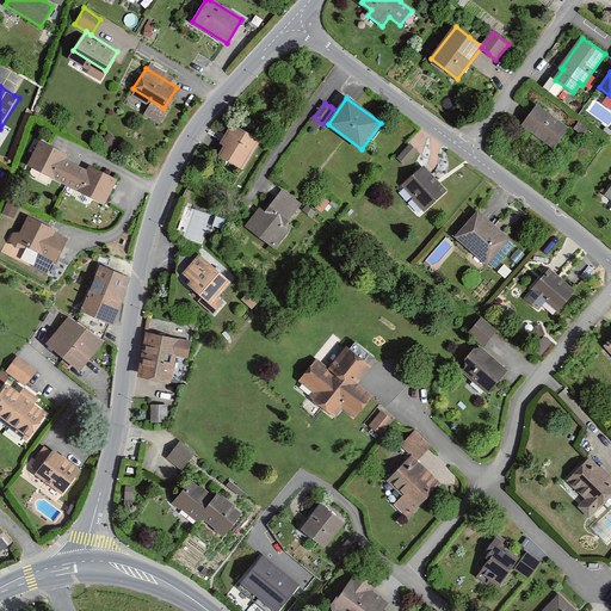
[(567,128),(537,106),(528,119),(524,125),(553,147),(567,128)]
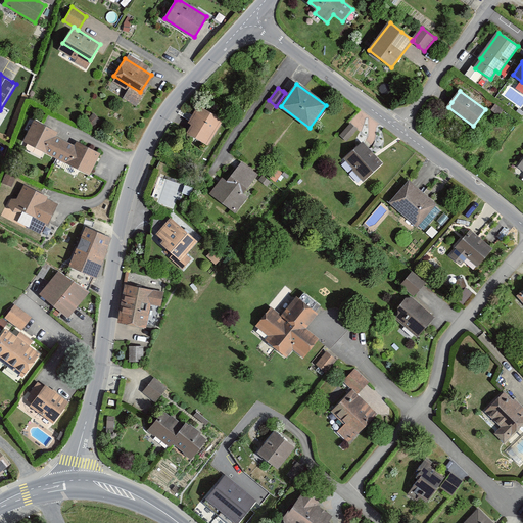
[(504,110),(495,103),(490,110),(498,116),(504,110)]
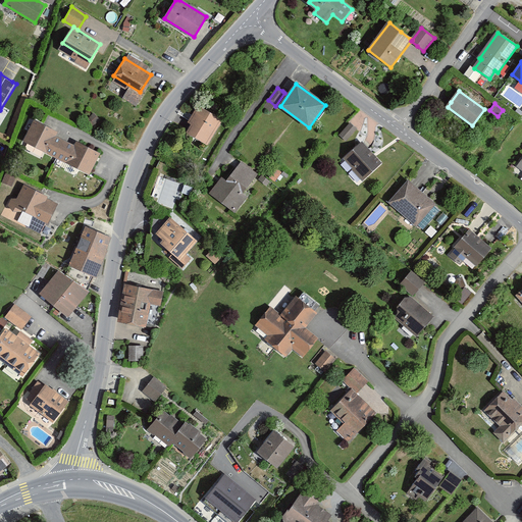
[(220,120),(199,107),(188,123),(191,125),(187,132),(206,144),(220,120)]
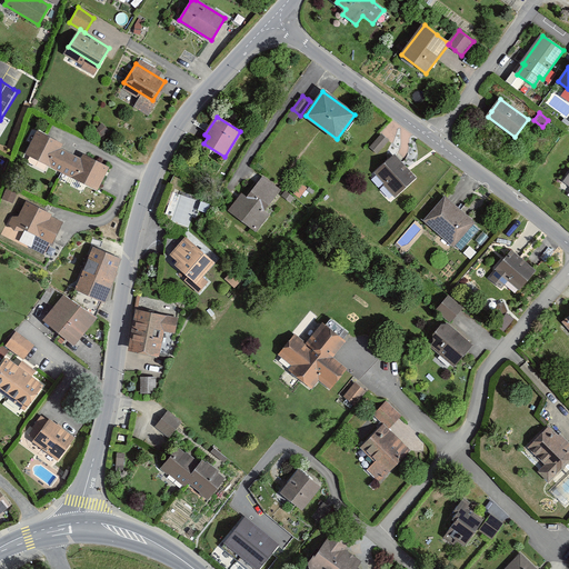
[(62,145),(36,130),(25,153),(60,172),(70,152),(60,148),(62,145)]
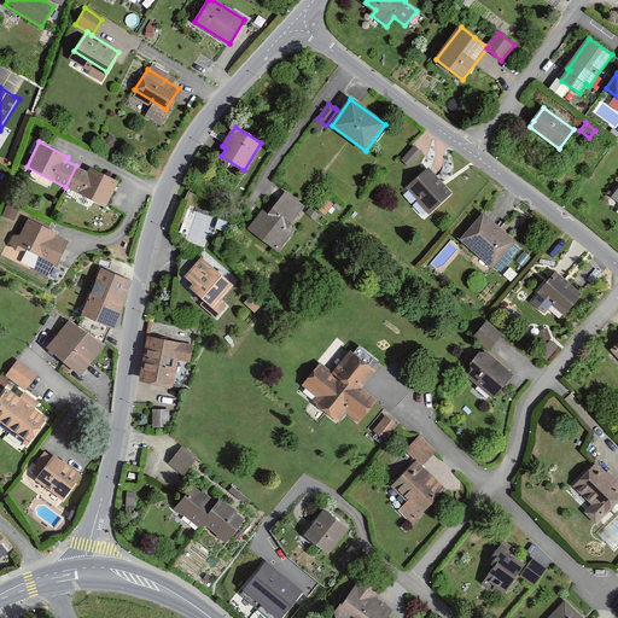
[(418,149),(414,145),(401,159),(409,167),(423,152),(418,149)]
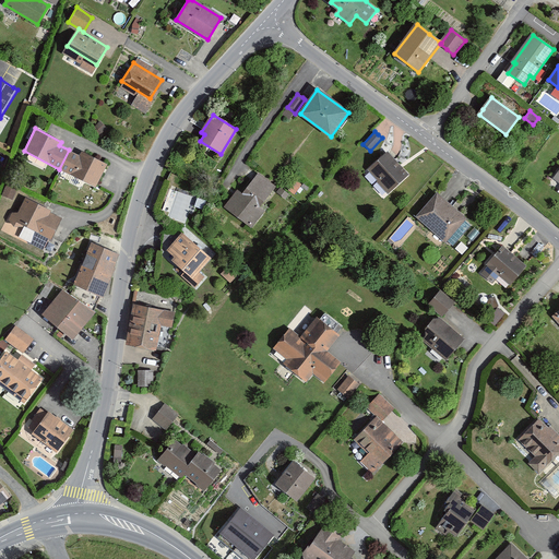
[(107,164),(81,151),(79,155),(69,150),(59,169),(96,187),(107,164)]
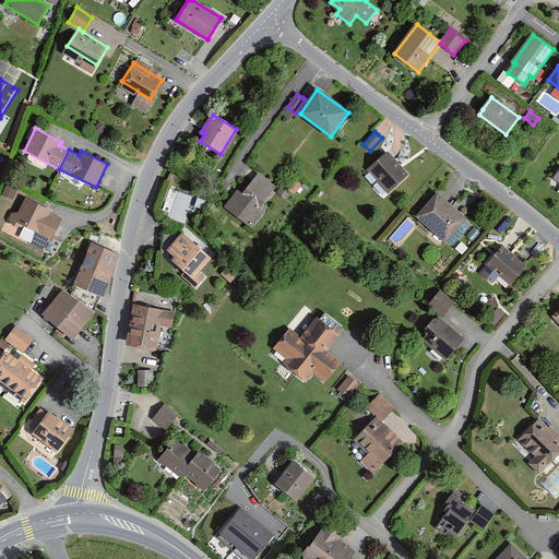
[(391,158),(388,154),(369,169),(389,192),(407,176),(400,167),(391,158)]
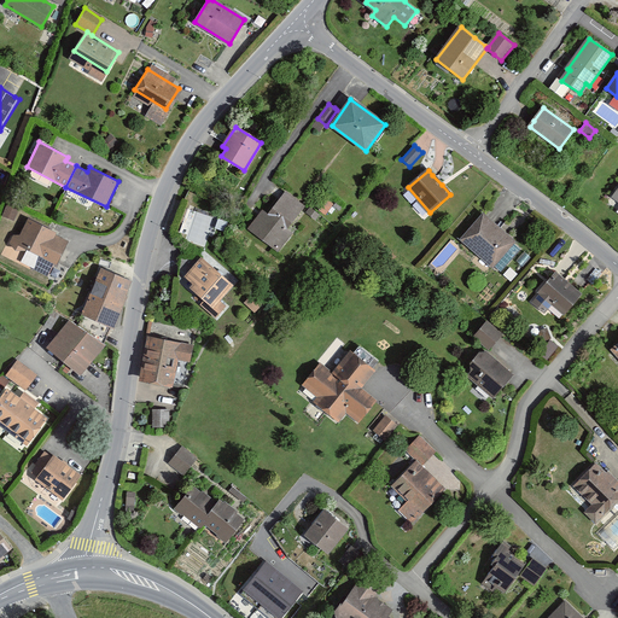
[(287,229),(305,207),(285,192),(281,197),(269,214),(263,209),(249,227),(281,252),(295,234),(287,229)]
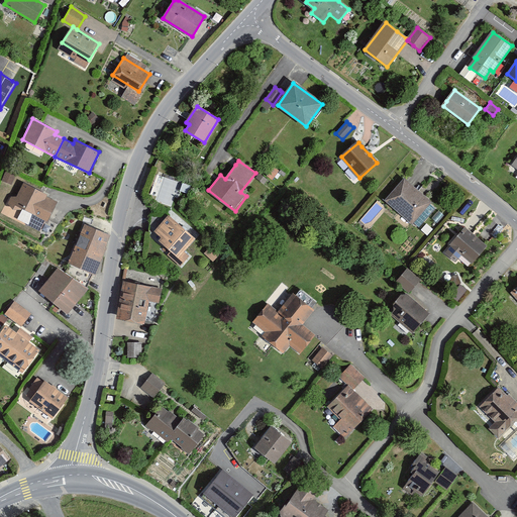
[(12,185),(16,176),(5,172),(2,181),(12,185)]
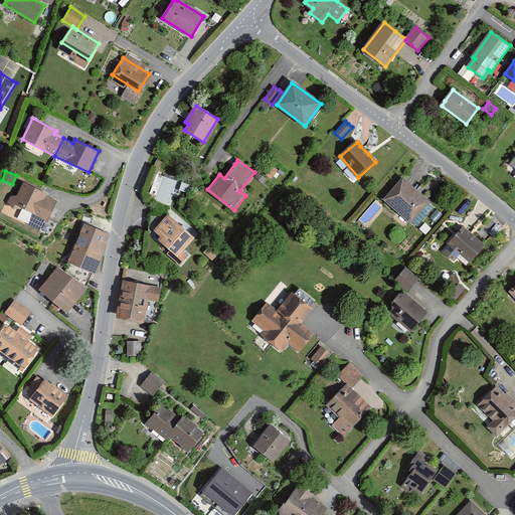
[(406,183),(401,179),(383,200),(410,224),(428,203),(421,197),(406,183)]
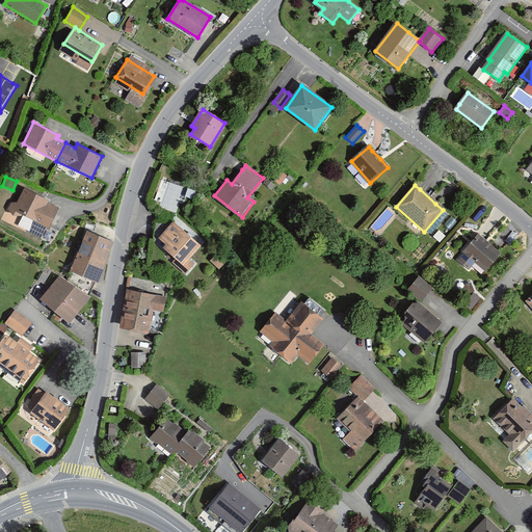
[(49,200),(24,188),(14,211),(49,228),(57,210),(47,205),(49,200)]
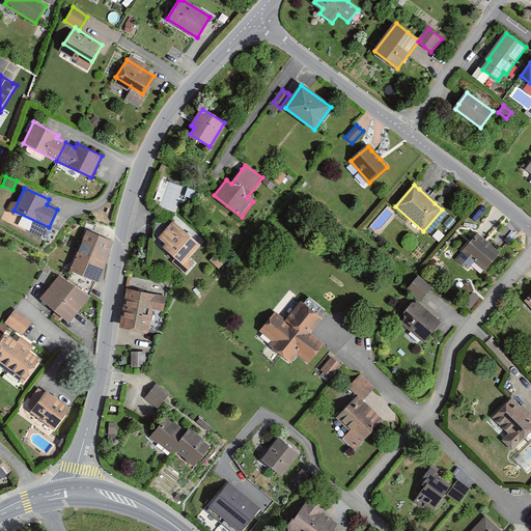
[(201,245),(173,220),(158,238),(166,245),(163,248),(175,258),(172,262),(186,274),(195,263),(190,258),(201,245)]
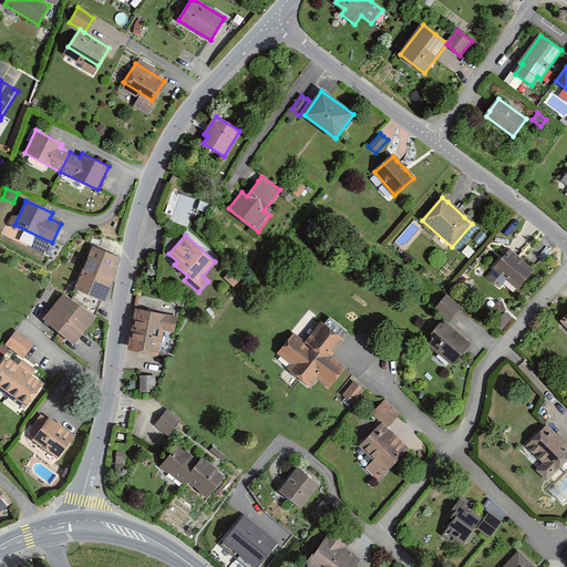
[(121,258),(93,246),(74,288),(89,295),(104,301),(110,288),(116,271),(115,271),(121,258)]
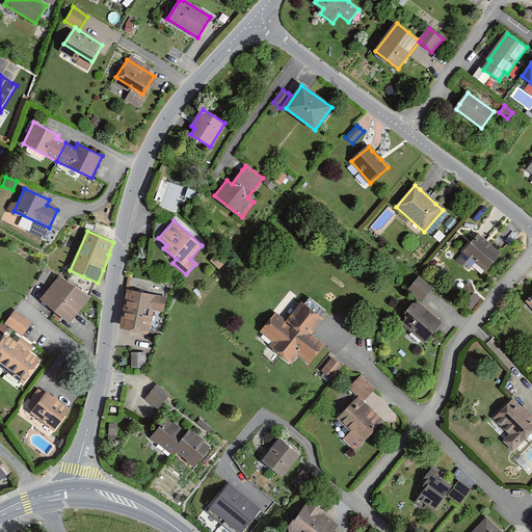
[(481,238),(477,235),(462,253),(464,254),(458,261),(469,270),(475,262),(486,271),(500,254),(495,249),(487,242),(481,238)]
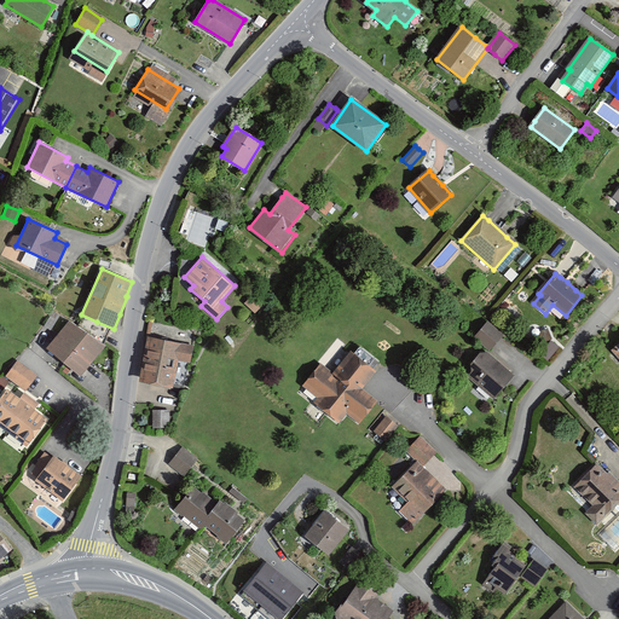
[(253,295),(244,304),(255,313),(264,305),(253,295)]
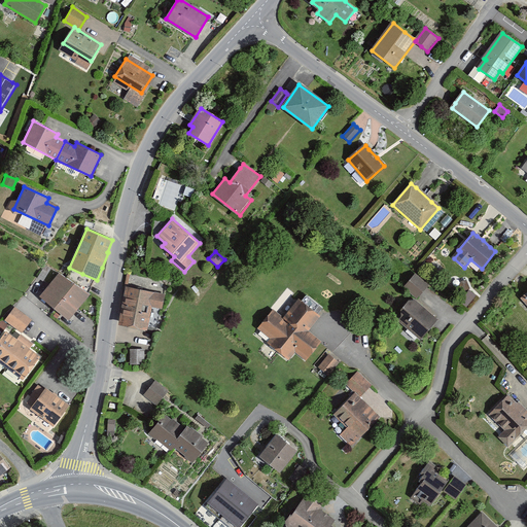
[(74,284),(59,273),(40,297),(55,309),(74,284)]
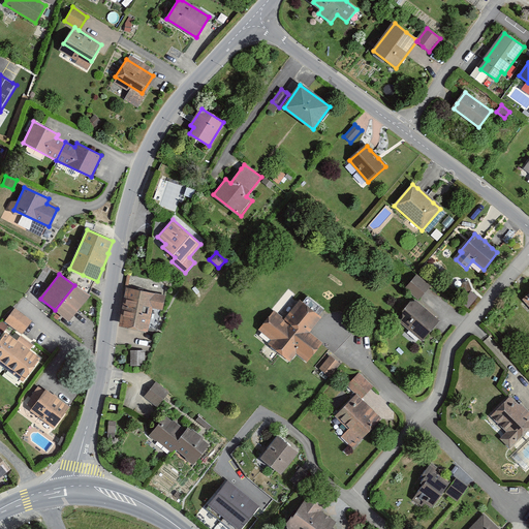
[(416,274),(404,288),(410,293),(417,300),(419,298),(424,292),(430,286),(416,274)]
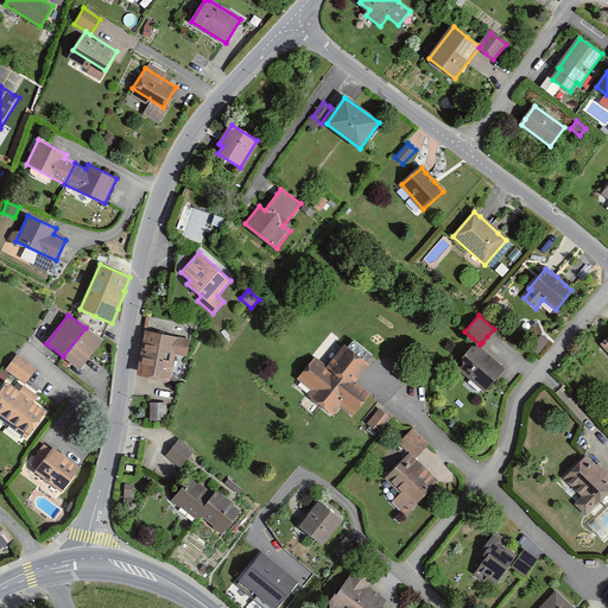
[(103,341),(86,328),(63,356),(64,358),(78,369),(83,365),(103,341)]
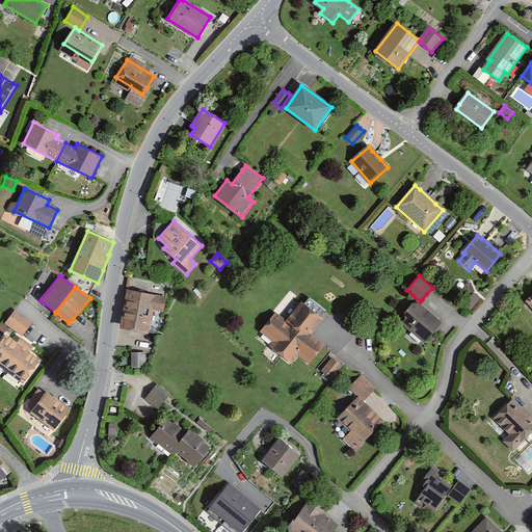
[(131,291),(123,328),(148,334),(153,309),(163,312),(166,298),(131,291)]
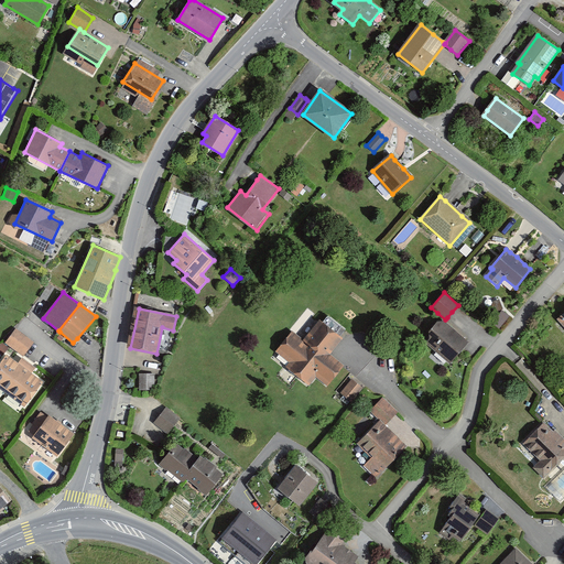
[(327,316),(323,322),(339,336),(342,333),(345,329),(327,316)]
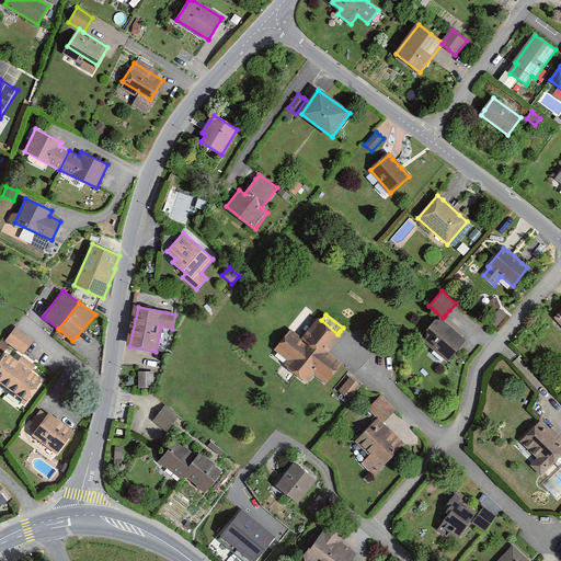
[(325,381),(340,364),(327,353),(340,336),(338,334),(321,320),(319,318),(300,340),(290,332),(276,350),(290,361),(287,365),(307,381),(315,373),(325,381)]
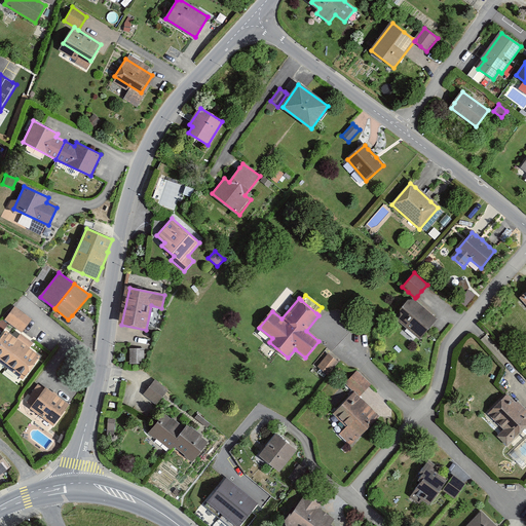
[(420,337),(436,320),(411,298),(396,315),(420,337)]
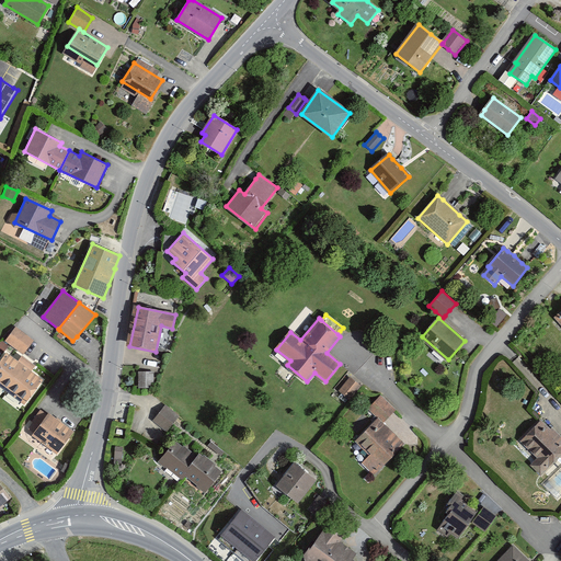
[(34,341),(15,328),(6,341),(23,354),(34,341)]
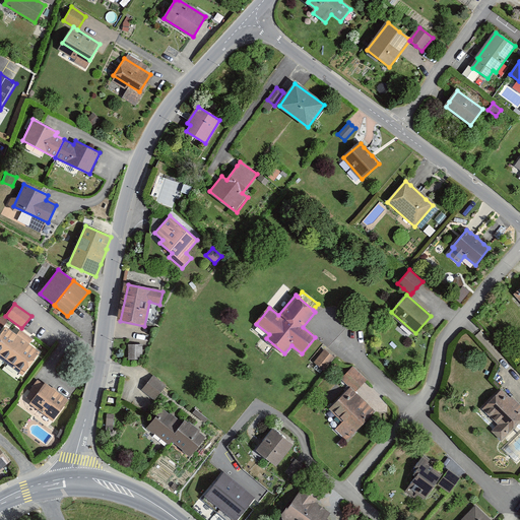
[(5,328),(0,334),(0,358),(22,375),(40,352),(28,344),(33,338),(21,330),(16,336),(5,328)]
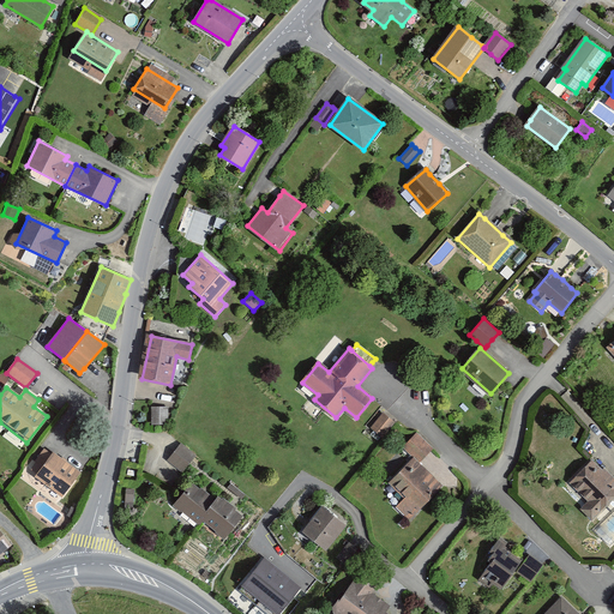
[(169,407),(151,407),(151,425),(169,425),(169,407)]
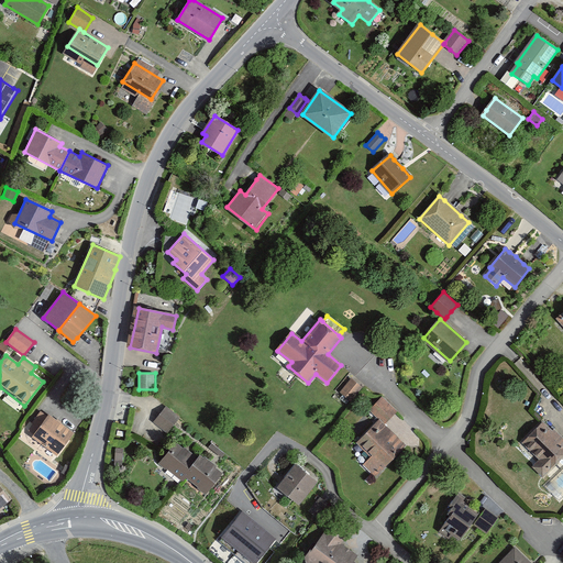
[(357,383),(352,379),(340,393),(351,401),(363,387),(357,383)]
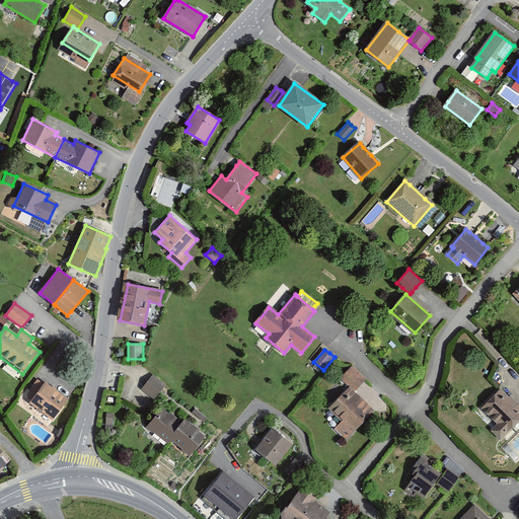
[(341,378),(350,386),(355,391),(360,386),(366,380),(367,379),(352,366),(341,378)]
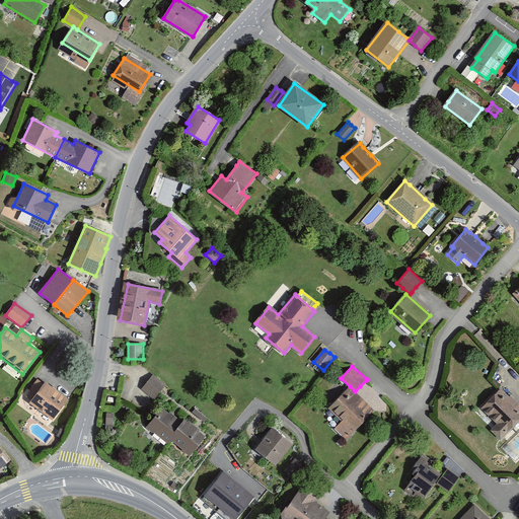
[(166,385),(154,376),(148,382),(142,390),(154,399),(166,385)]
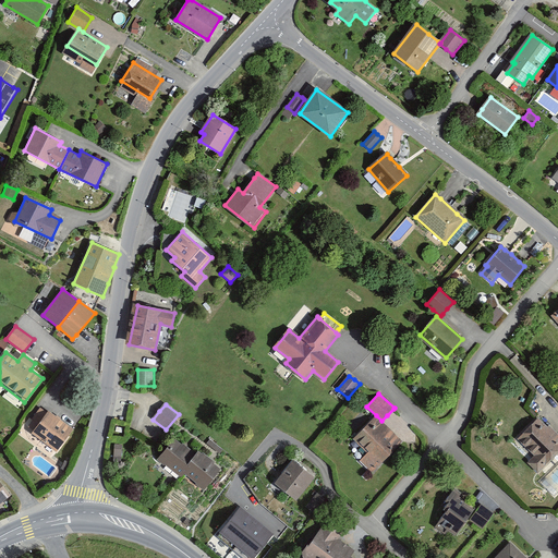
[(72,431),(40,408),(32,419),(39,424),(32,433),(58,451),(72,431)]
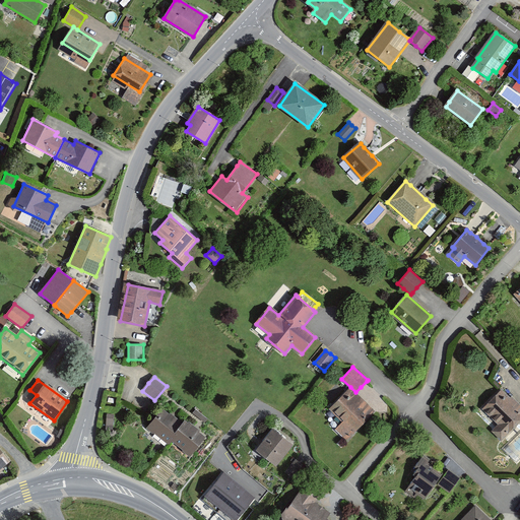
[(350,387),(330,408),(344,421),(335,430),(347,441),(376,411),(355,392),(350,387)]
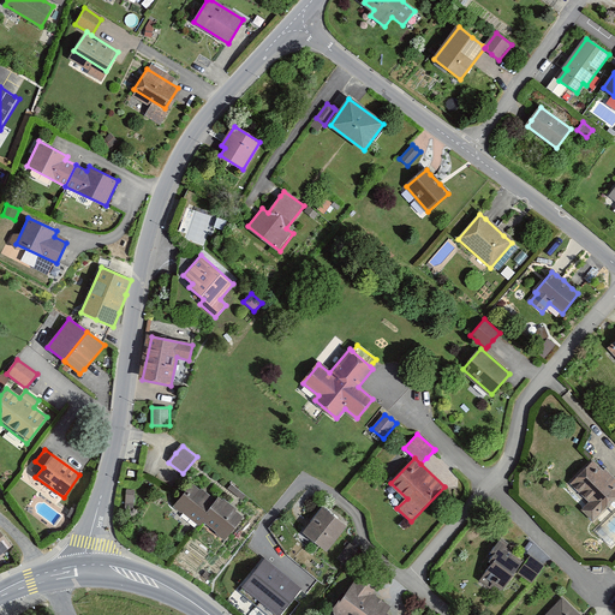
[(603,472),(592,463),(571,484),(589,502),(581,509),(592,520),(614,496),(614,481),(604,470),(603,472)]
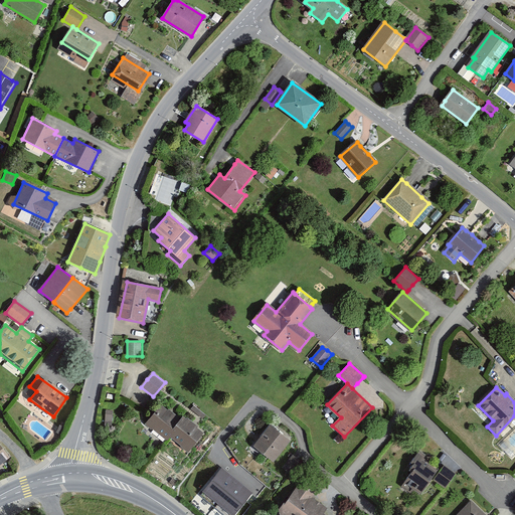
[(168,410),(161,404),(147,421),(154,426),(153,428),(165,439),(169,435),(180,420),(177,418),(178,417),(168,409),(168,410)]
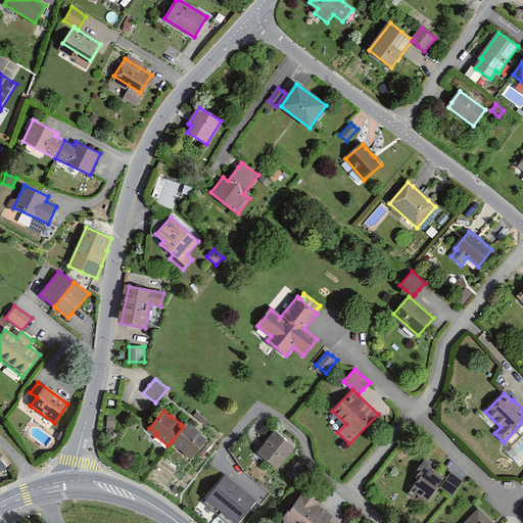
[(209,422),(197,412),(194,415),(206,425),(209,422)]
